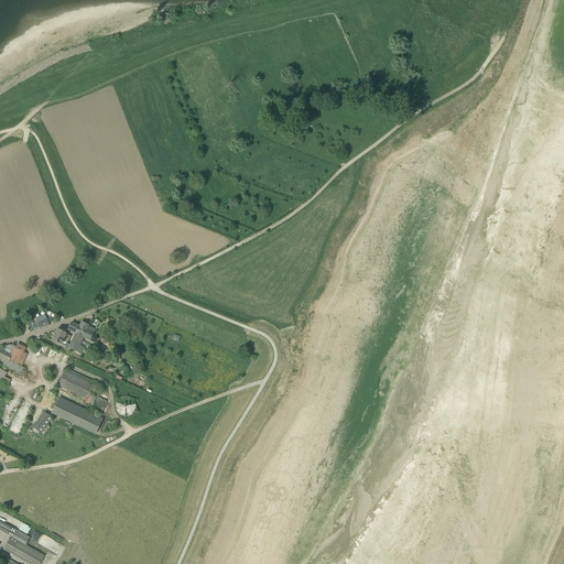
[(47,320),(32,325),(29,326),(30,333),(34,331),(40,328),(40,329),(50,326),(47,320)]
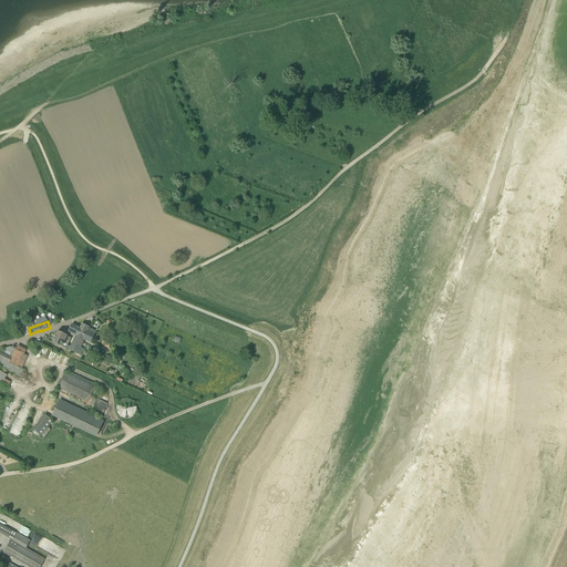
[(84,339),(91,342),(94,334),(88,331),(90,327),(83,323),(80,328),(72,325),(69,331),(76,336),(84,339)]
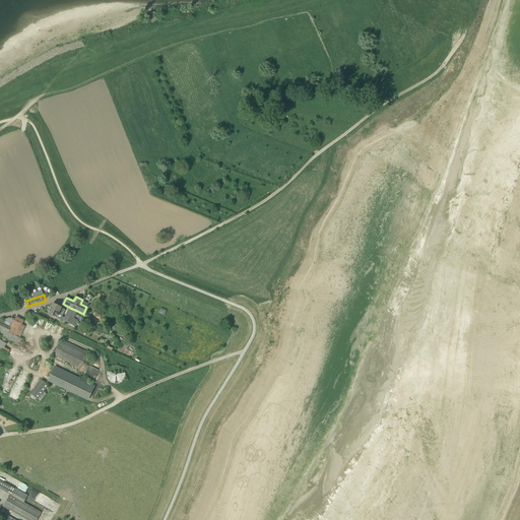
[(53,304),(51,309),(59,313),(63,315),(65,310),(61,308),(62,308),(53,304)]
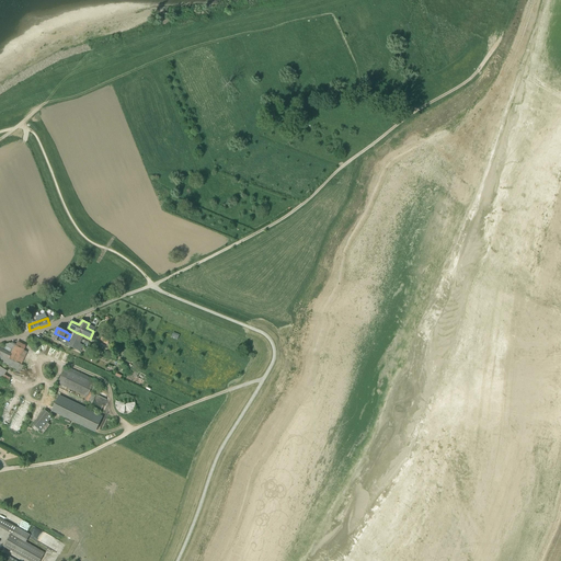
[(76,332),(71,341),(79,344),(83,335),(76,332)]
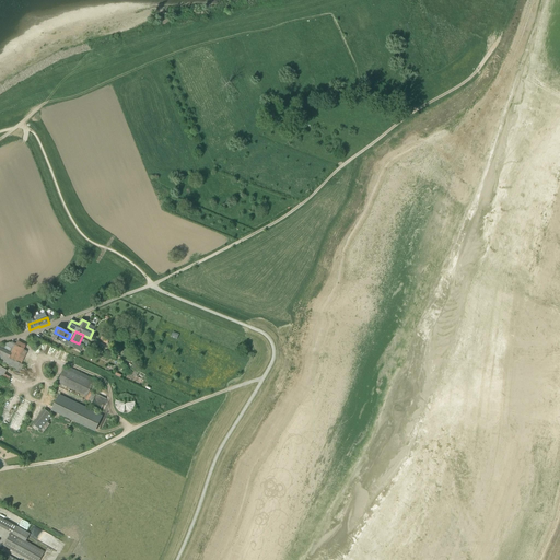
[(83,346),(79,343),(71,340),(70,343),(67,341),(68,339),(63,337),(55,333),(53,337),(51,337),(51,338),(80,351),(83,346)]
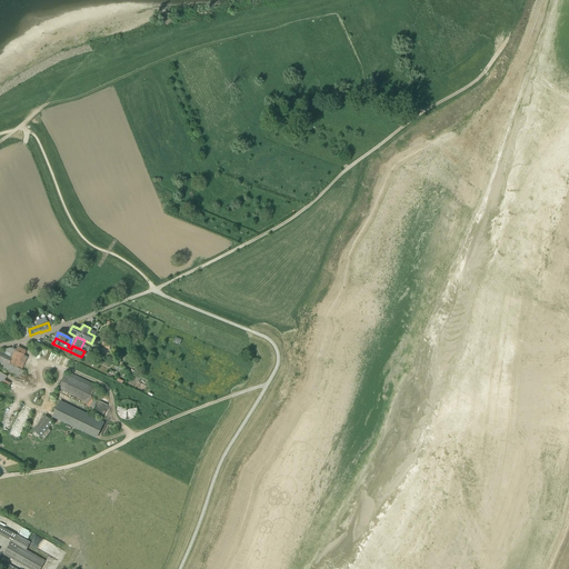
[(101,346),(109,349),(112,342),(105,338),(101,346)]
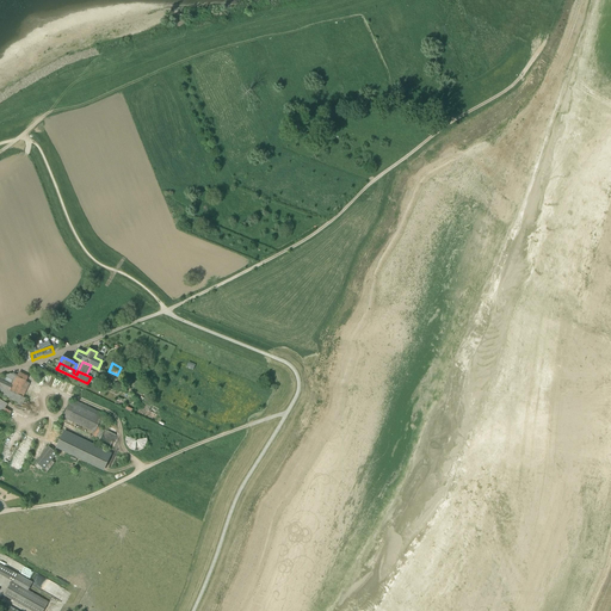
[(0,380),(0,387),(17,395),(24,381),(17,377),(17,376),(13,374),(12,375),(10,374),(10,375),(4,376),(1,381),(0,380)]
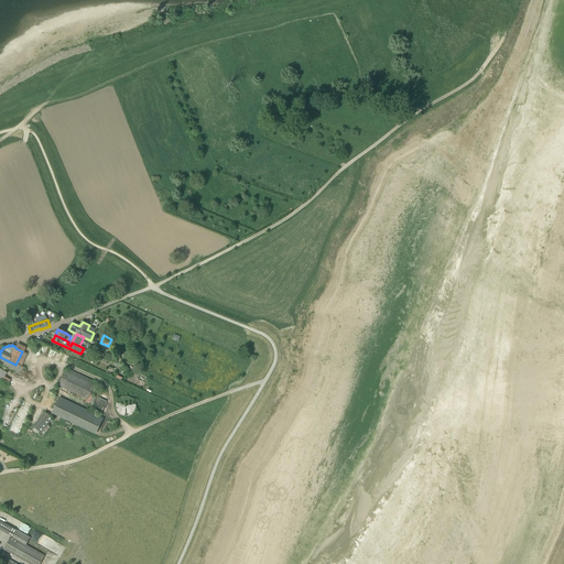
[(0,357),(0,364),(17,372),(19,366),(15,365),(0,357)]
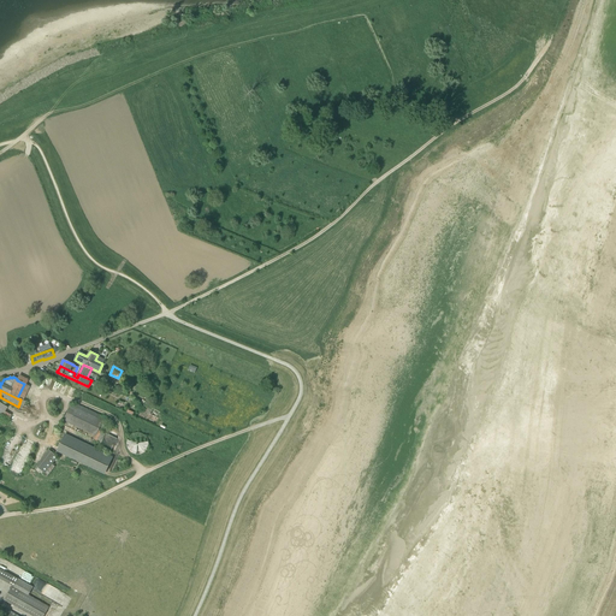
[(95,436),(98,431),(102,421),(70,406),(64,420),(95,436)]
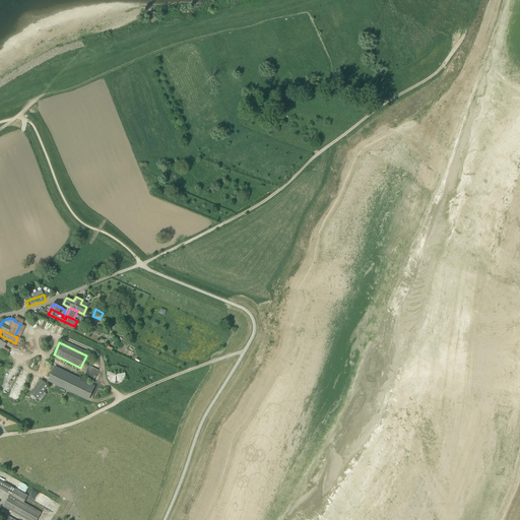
[(95,386),(56,367),(48,382),(88,401),(95,386)]
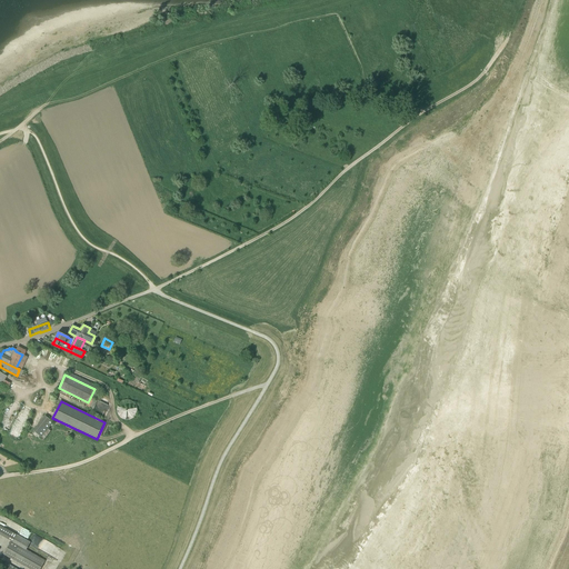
[(137,409),(137,408),(137,407),(136,407),(136,406),(136,405),(135,405),(133,403),(132,402),(131,402),(130,401),(129,401),(128,401),(127,401),(126,401),(125,401),(125,402),(123,402),(122,402),(121,403),(120,405),(119,405),(119,406),(119,407),(118,408),(118,409),(118,410),(118,411),(118,412),(118,413),(118,415),(118,416),(119,417),(120,418),(120,419),(121,419),(122,420),(123,420),(125,421),(126,421),(127,421),(128,421),(129,421),(130,421),(131,420),(132,420),(133,419),(135,419),(135,418),(136,417),(137,416),(137,415),(137,413),(137,412),(138,412),(138,411),(138,410),(137,409)]
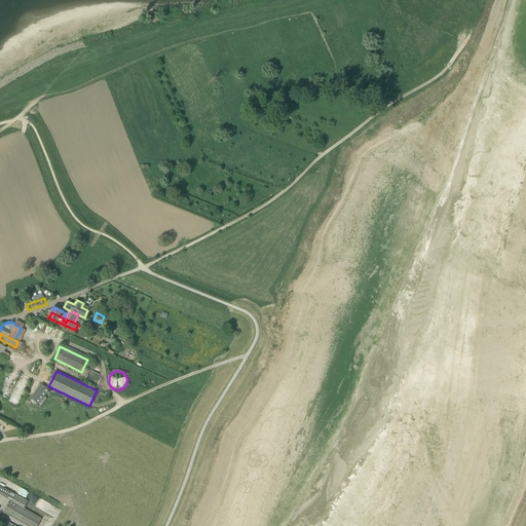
[(49,391),(42,384),(31,398),(39,404),(49,391)]
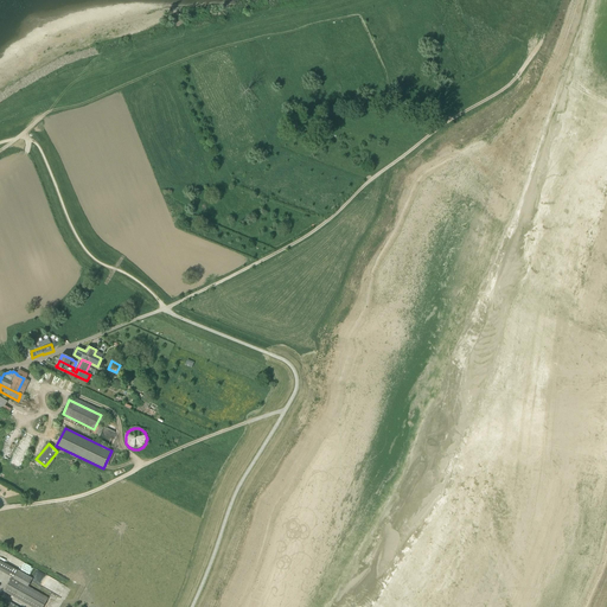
[(43,606),(49,599),(12,577),(4,592),(29,606),(43,606)]
